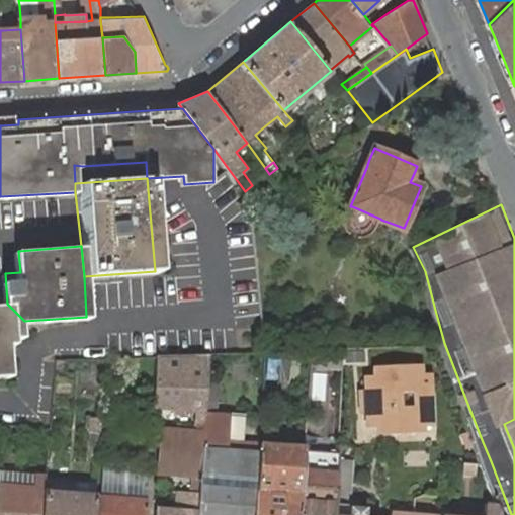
[(25,336),(24,321),(7,304),(0,304),(0,375),(13,374),(11,343),(18,342),(18,337),(25,336)]
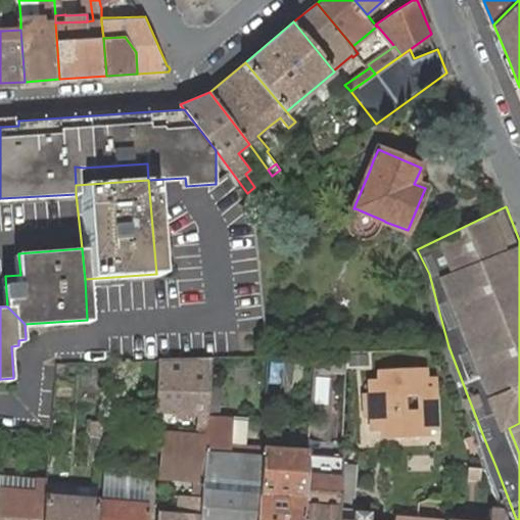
[(372,350),(349,351),(350,365),(373,363),(372,350)]
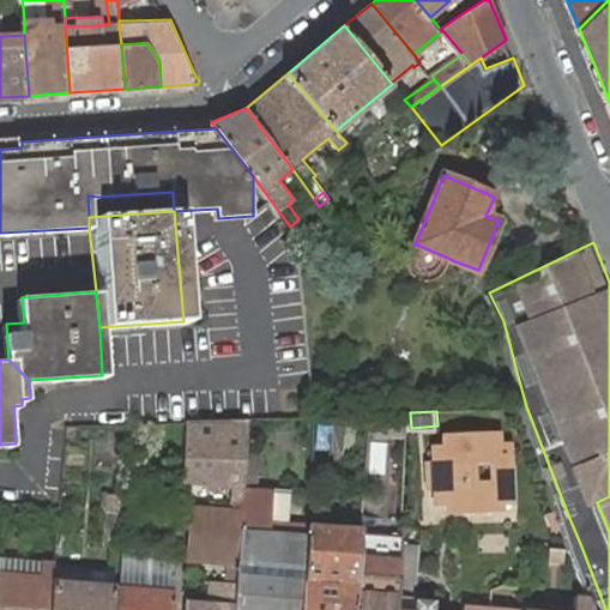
[(248,451),(252,417),(239,417),(200,418),(189,418),(185,477),(231,481),(230,502),(191,499),(186,555),(186,557),(230,560),(230,567),(229,580),(227,596),(227,603),(187,601),(186,609),(236,609),(246,489),(246,476),(248,451)]
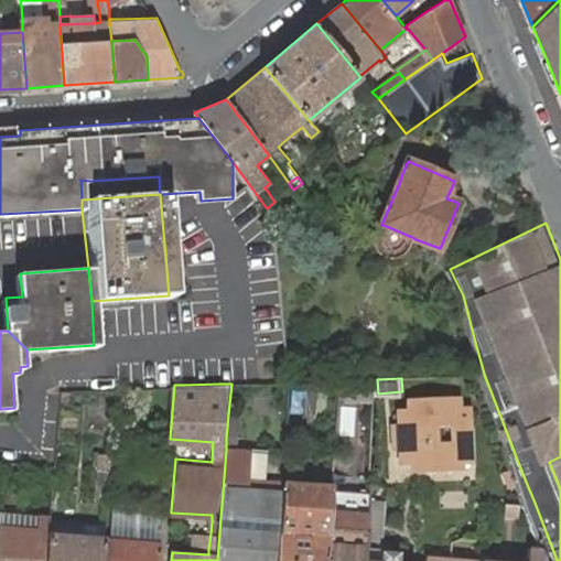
[(411,410),(401,410),(402,461),(413,461),(413,470),(464,467),(464,460),(474,459),(472,407),(463,407),(462,397),(411,400),(411,410)]
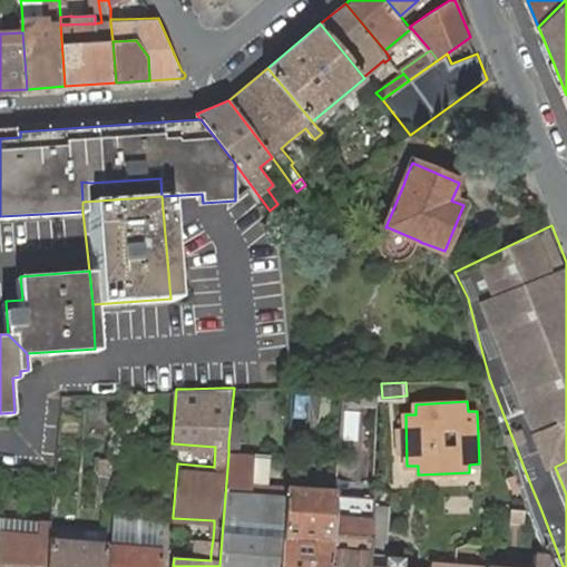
[(244,420),(231,419),(228,442),(243,442),(244,420)]
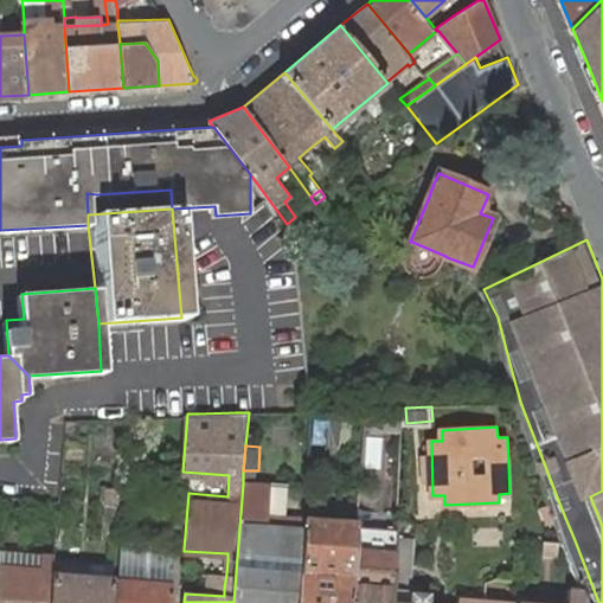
[(299,602),(306,528),(307,517),(284,515),(287,492),(271,491),(271,485),(243,483),(233,602),(299,602)]
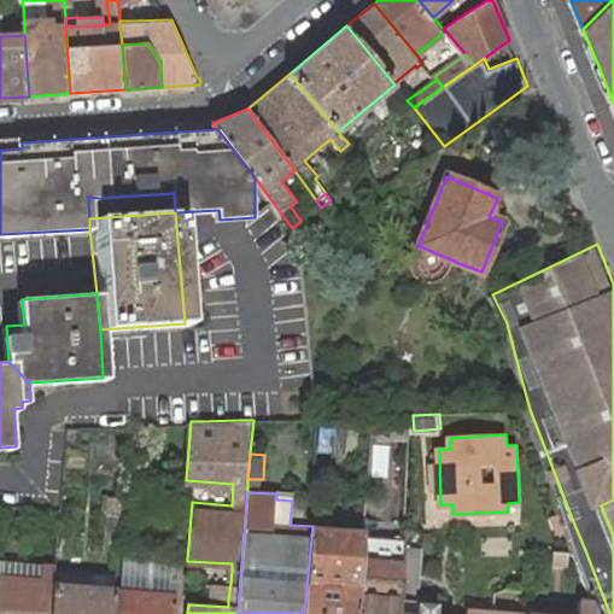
[(121,530),(124,497),(112,496),(107,544),(120,545),(121,530)]
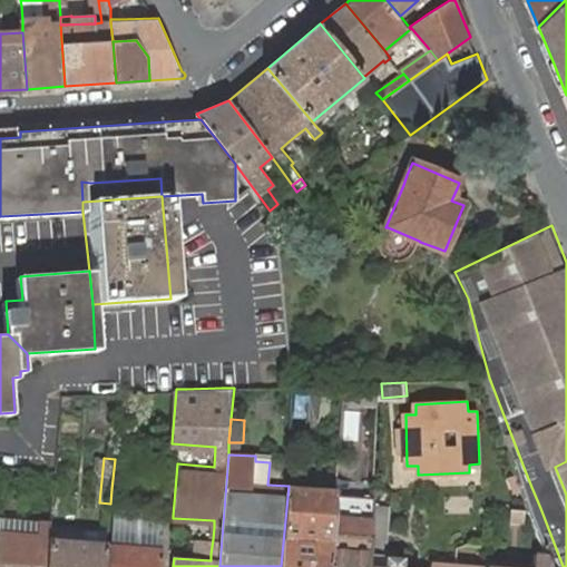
[(124,458),(116,458),(116,459),(115,459),(111,489),(118,490),(120,479),(121,480),(124,458)]
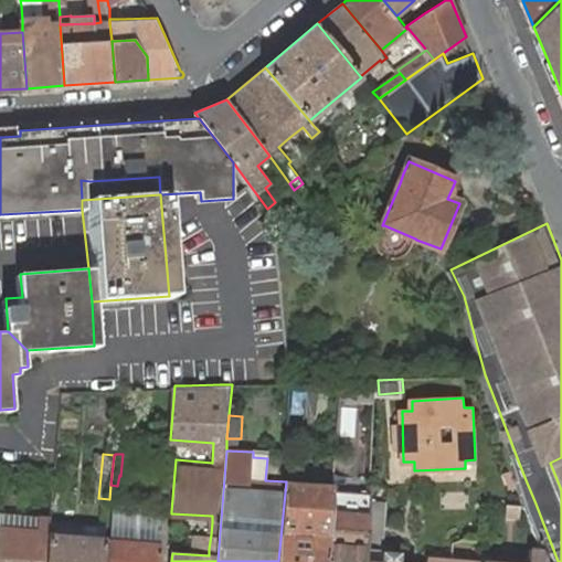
[(511,488),(527,483),(520,466),(505,472),(511,488)]
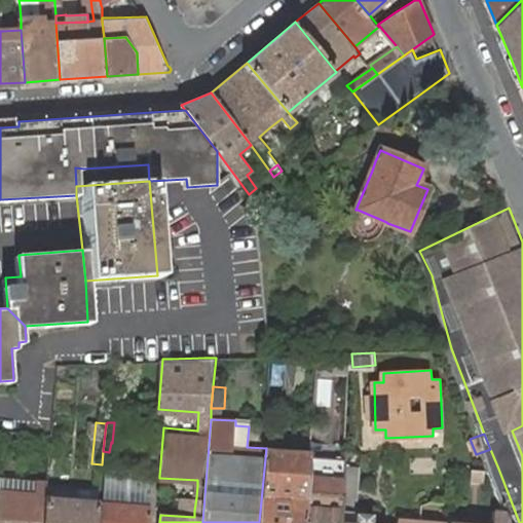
[(303,451),(266,448),(265,458),(302,461),(303,451)]
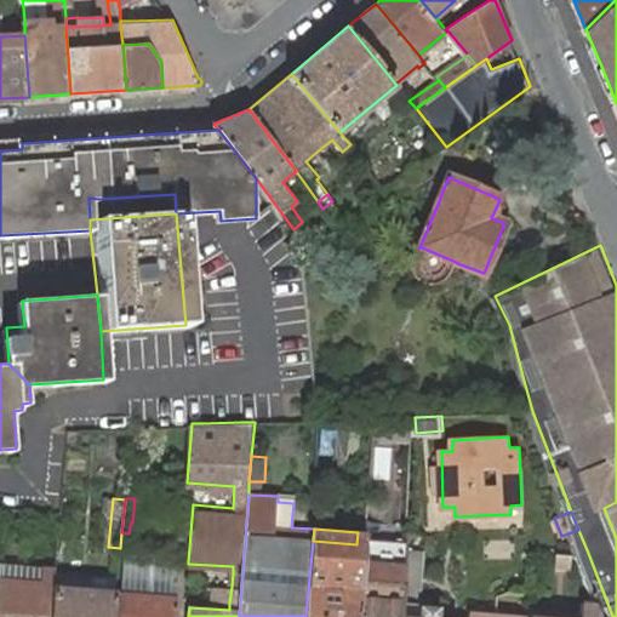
[(356,544),(313,541),(306,616),(360,616),(366,540),(367,532),(358,532),(356,544)]
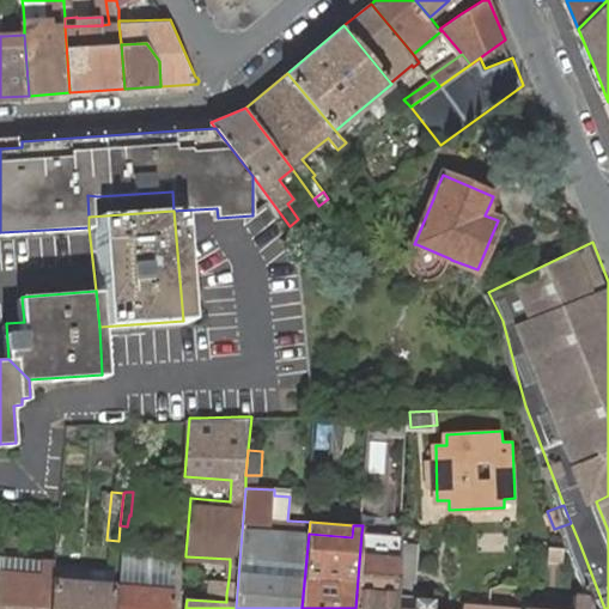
[(402,534),(361,533),(355,608),(396,608),(397,607),(399,584),(401,541),(402,534)]
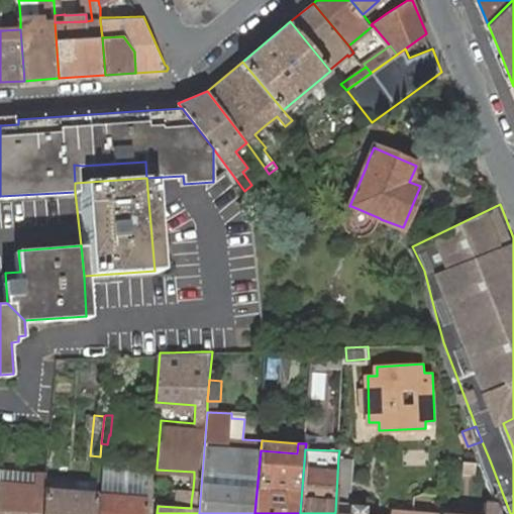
[(354,457),(338,456),(336,493),(351,494),(352,494),(354,457)]
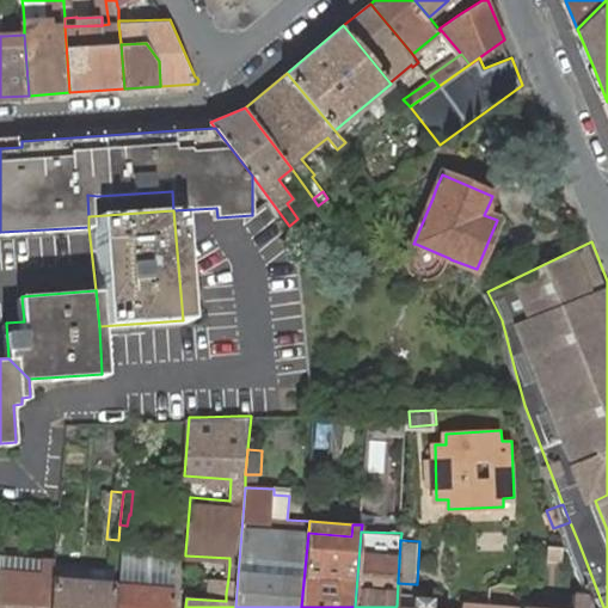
[(565,560),(565,545),(548,544),(548,559),(565,560)]
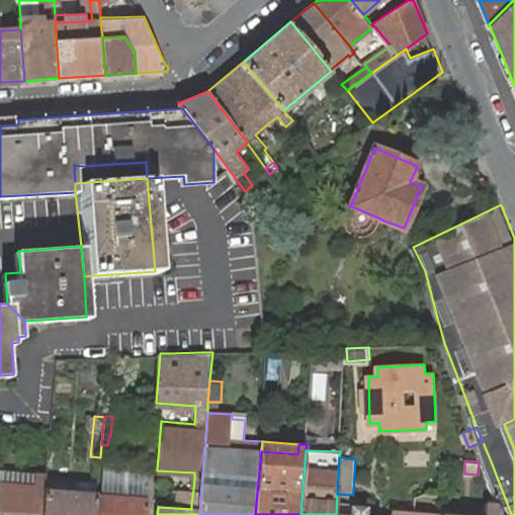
[(98,479),(97,492),(149,495),(151,468),(99,464),(98,479)]
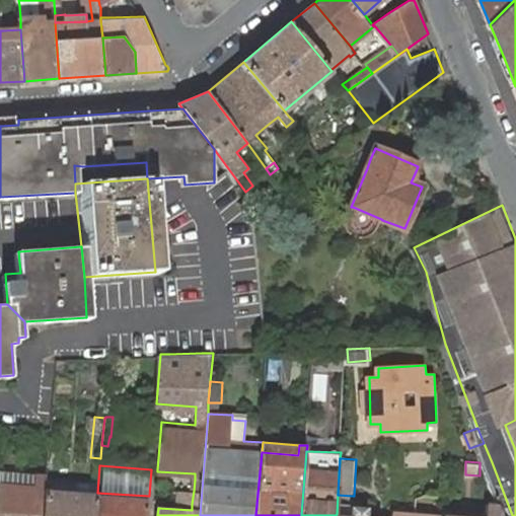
[(39,488),(40,475),(2,472),(1,485),(20,487),(25,487),(39,488)]
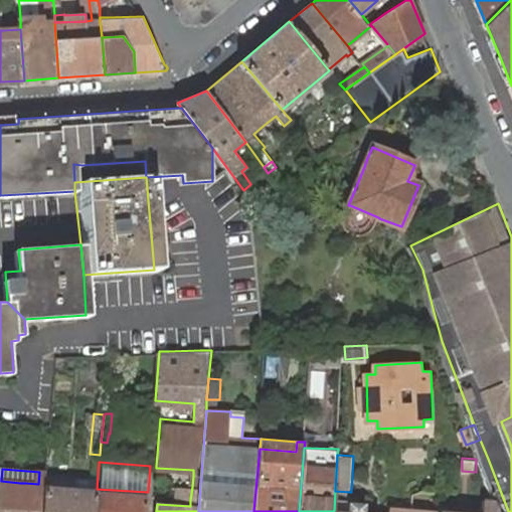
[(44,511),(47,485),(48,472),(39,472),(38,484),(25,483),(20,483),(1,481),(0,482),(0,488),(0,511),(44,511)]
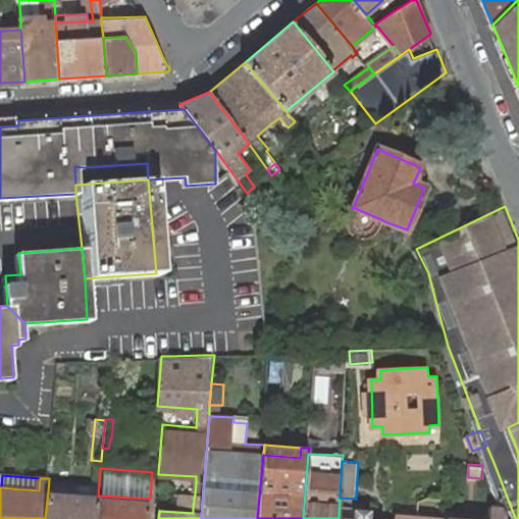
[(99,482),(49,478),(48,491),(98,496),(99,482)]
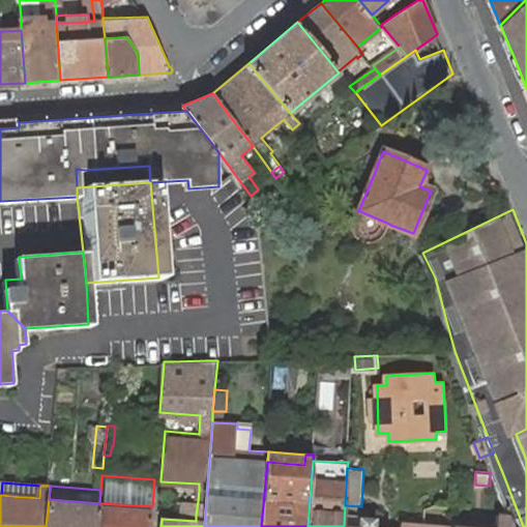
[(97,526),(99,503),(49,499),(46,526),(97,526)]
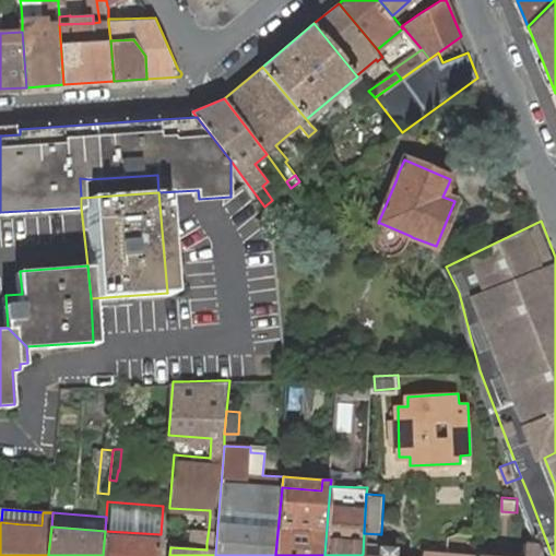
[(206,543),(209,529),(189,528),(187,542),(206,543)]
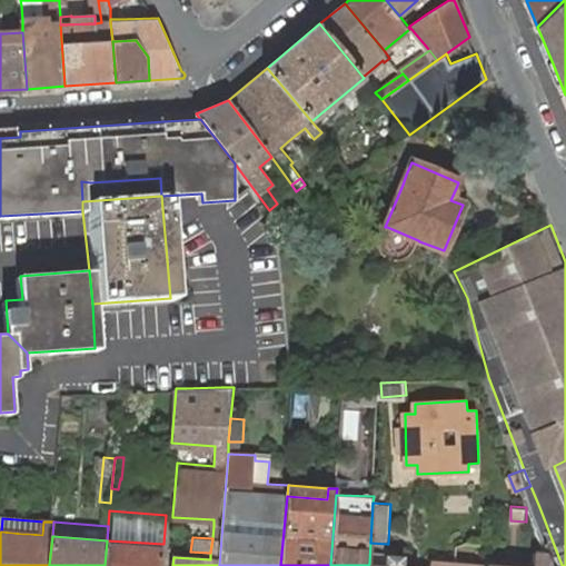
[(161,565),(164,544),(162,545),(137,543),(132,543),(107,540),(105,565),(161,565)]
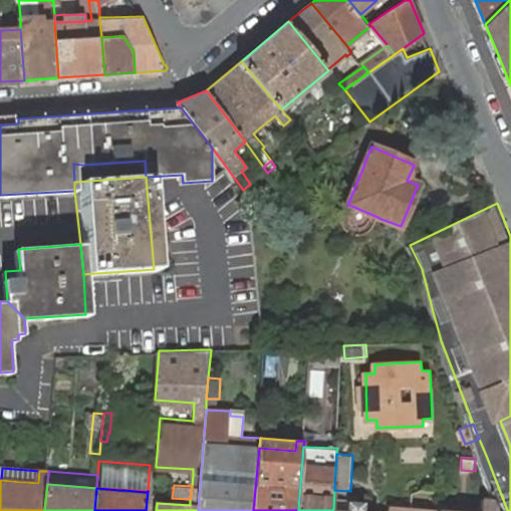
[(507,510),(502,497),(487,496),(485,510),(484,510),(443,508),(442,510),(507,510)]
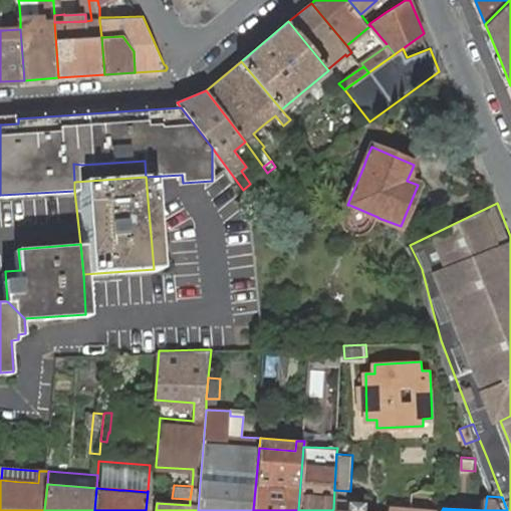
[(332,510),(363,510),(364,501),(348,500),(347,510),(333,509),(332,510)]
